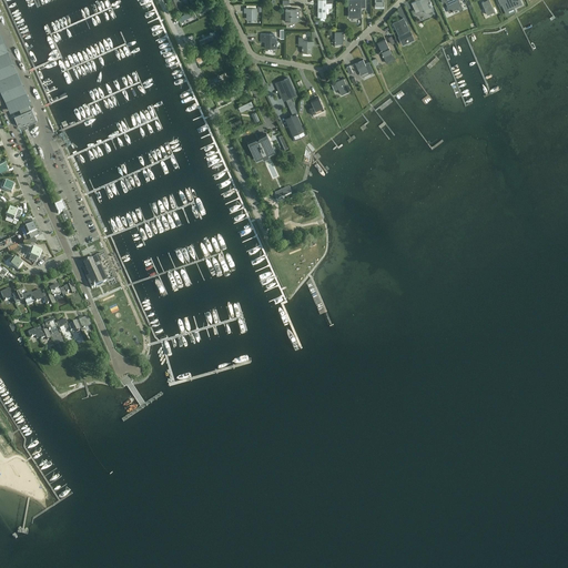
[(331,0),(317,0),(318,17),(325,17),(325,13),(328,13),(328,8),(332,8),(331,0)]
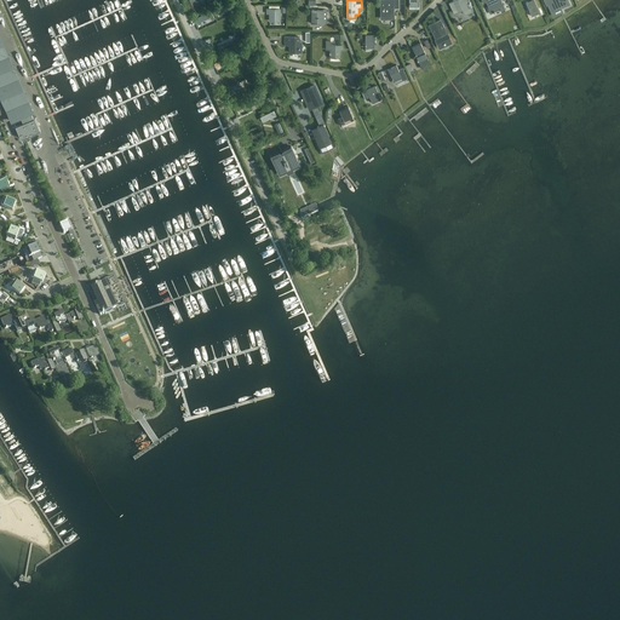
[(399,9),(399,4),(399,0),(379,0),(380,19),(394,19),(394,9),(399,9)]
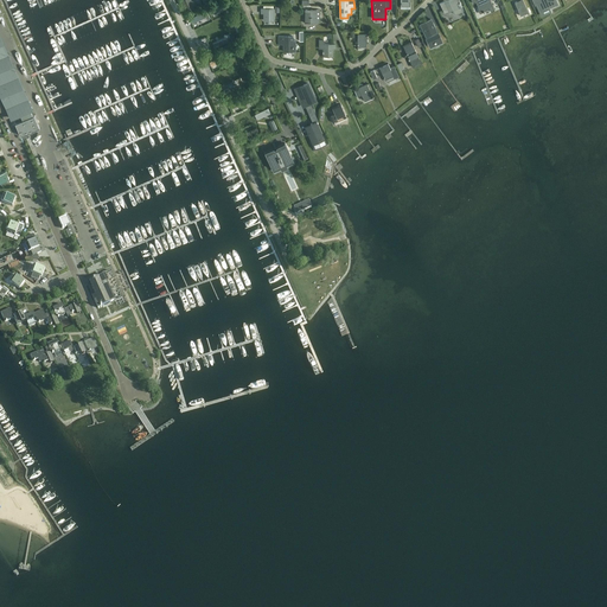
[(459,2),(457,0),(447,0),(443,1),(448,12),(453,10),(455,14),(462,11),(461,7),(460,2),(459,2)]
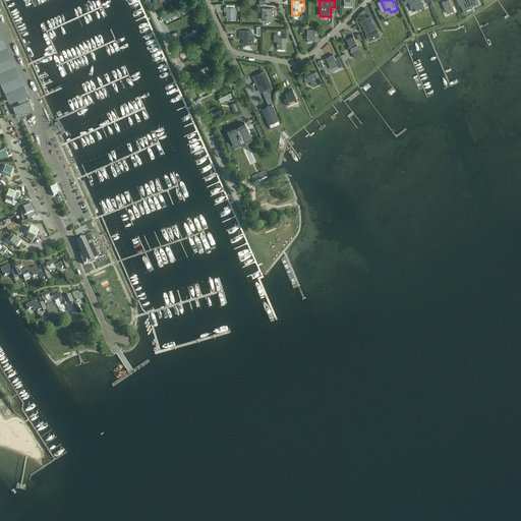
[(420,0),(404,0),(406,4),(409,3),(413,12),(415,10),(415,12),(416,11),(416,10),(420,8),(421,10),(424,9),(420,0)]
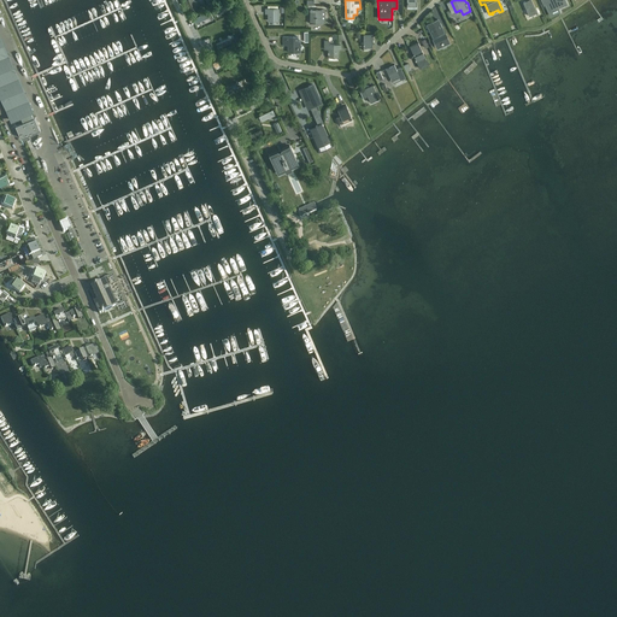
[(528,0),(523,3),(529,16),(538,12),(530,0),(528,0)]
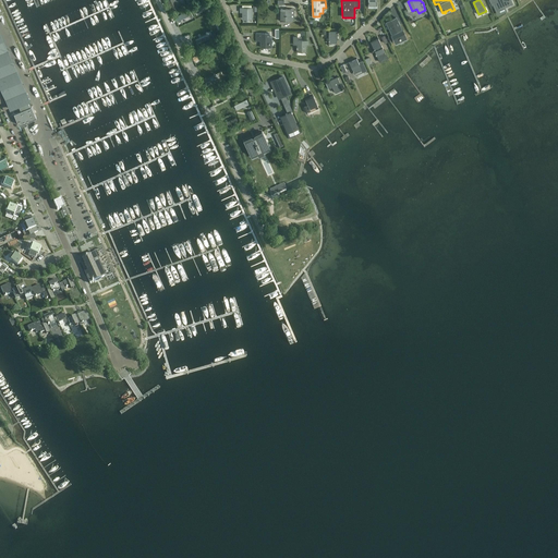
[(489,0),(492,4),(495,3),(496,5),(494,5),(495,7),(496,7),(498,10),(512,3),(510,0),(489,0)]
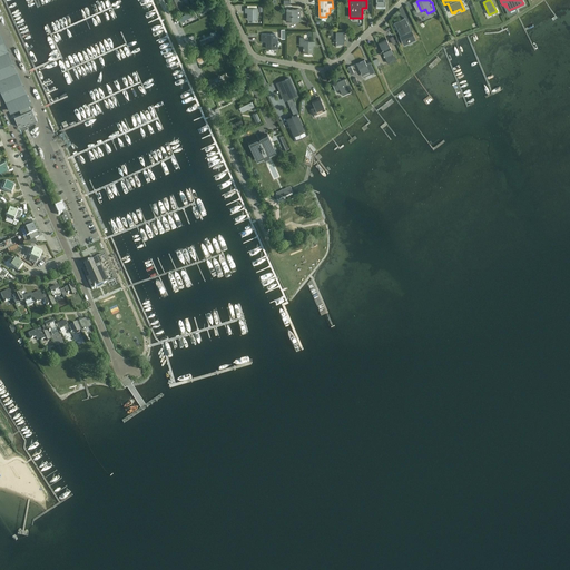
[(257,8),(245,8),(245,12),(248,12),(248,19),(257,20),(257,8)]
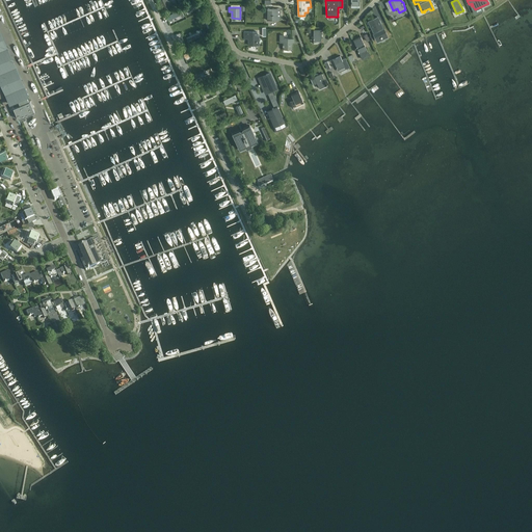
[(280,8),(276,8),(271,8),(271,10),(267,10),(267,20),(280,21),(280,8)]
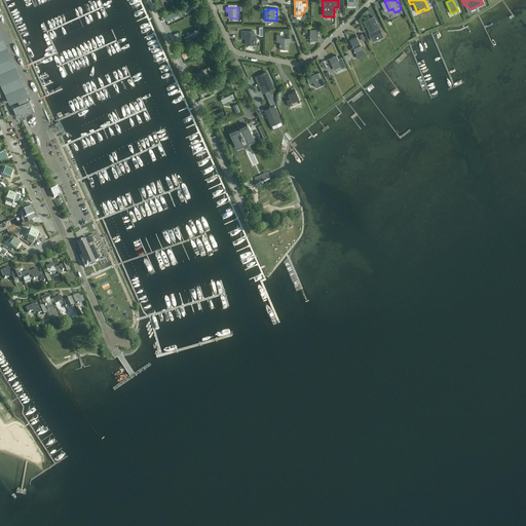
[(368,19),(365,21),(366,25),(365,25),(367,29),(368,28),(370,32),(373,31),(374,32),(369,34),(371,39),(382,34),(380,29),(375,31),(374,30),(378,28),(376,25),(377,24),(375,21),(373,16),(370,19),(369,17),(368,19)]
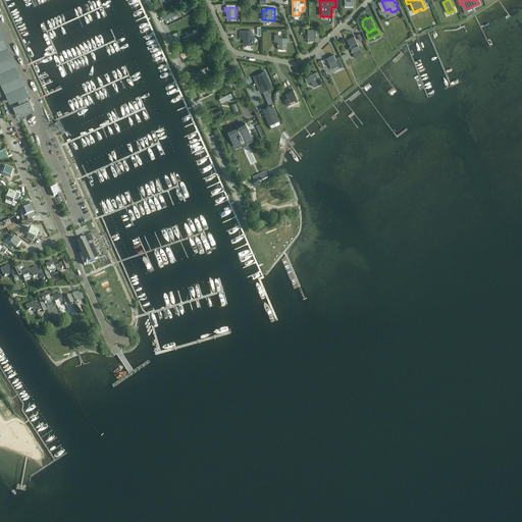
[(307,30),(307,41),(315,41),(315,30),(307,30)]
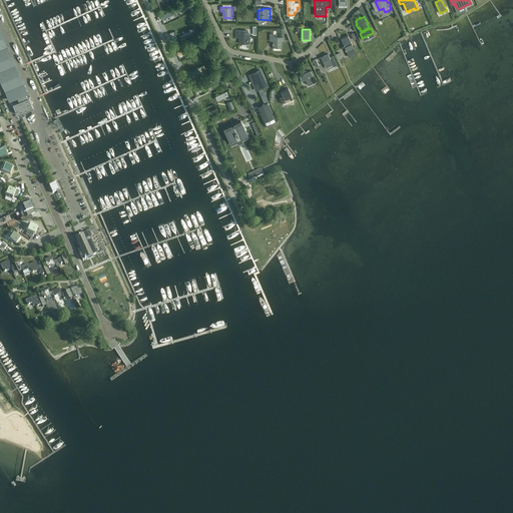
[(0,77),(10,101),(13,99),(15,103),(12,104),(17,114),(23,112),(28,109),(31,108),(33,107),(29,97),(28,97),(26,94),(27,93),(28,93),(0,30),(0,77)]
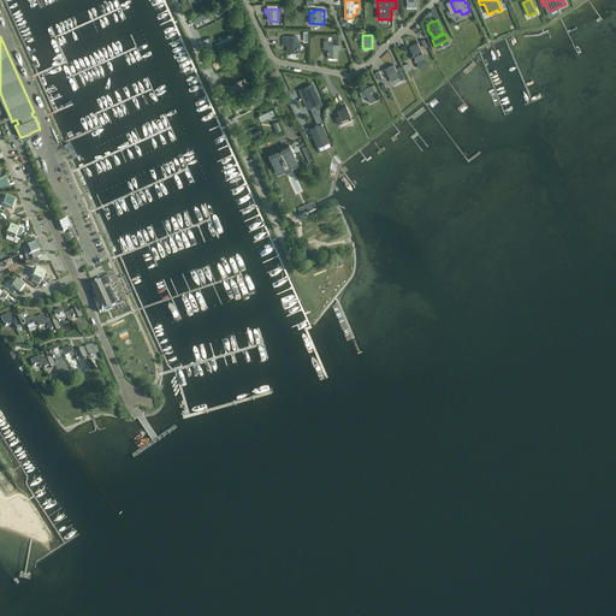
[(288,53),(297,53),(300,53),(300,41),(297,41),(297,36),(283,36),(283,45),(288,45),(288,53)]
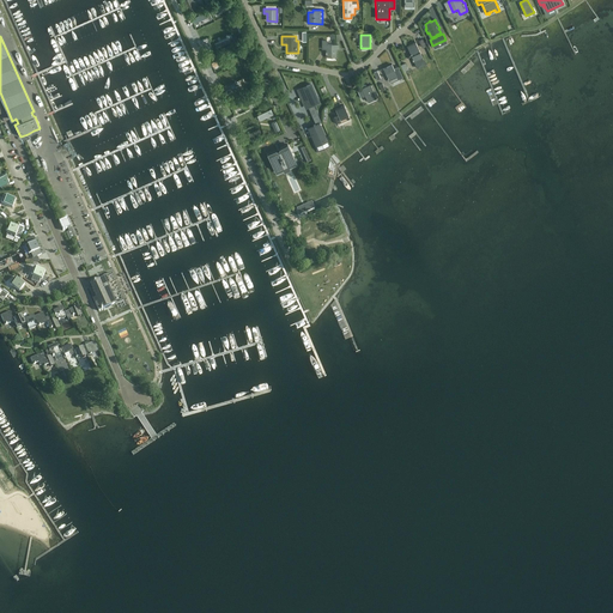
[(322,41),(322,49),(327,49),(326,56),(337,56),(337,49),(339,49),(339,44),(327,44),(327,41),(322,41)]
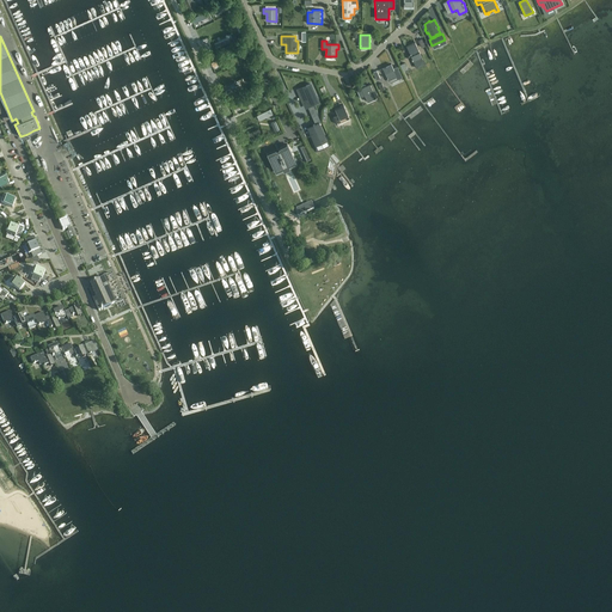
[(423,60),(422,59),(415,42),(407,47),(414,63),(416,69),(426,65),(423,60)]
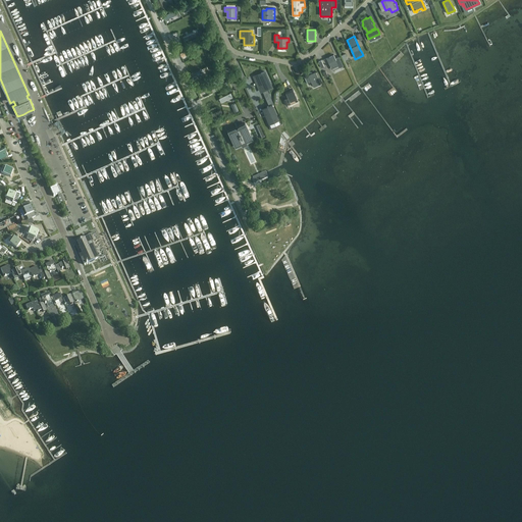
[(340,57),(335,59),(333,55),(326,58),(331,68),(338,65),(340,67),(343,65),(340,57)]
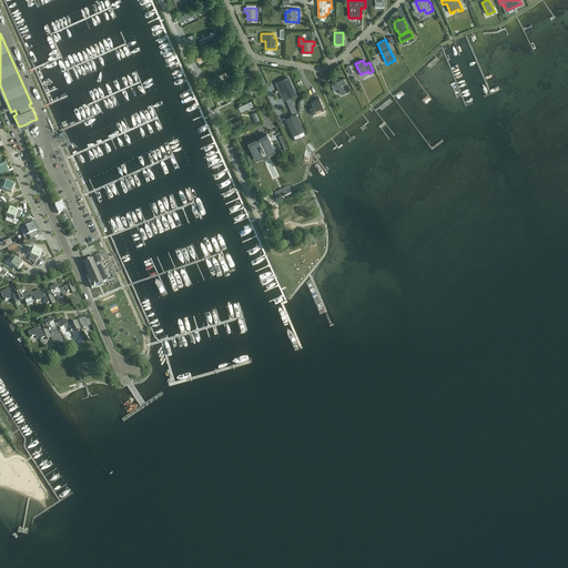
[(275,83),(283,101),(286,100),(291,98),(296,95),(288,77),(275,83)]
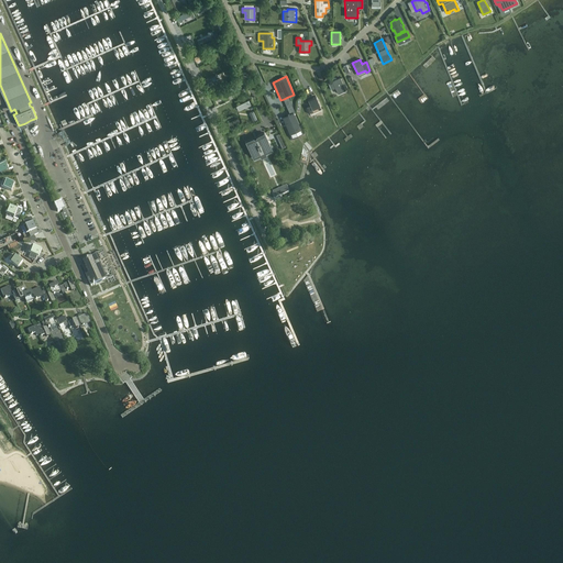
[(335,88),(338,92),(345,89),(340,78),(329,84),(331,90),(335,88)]
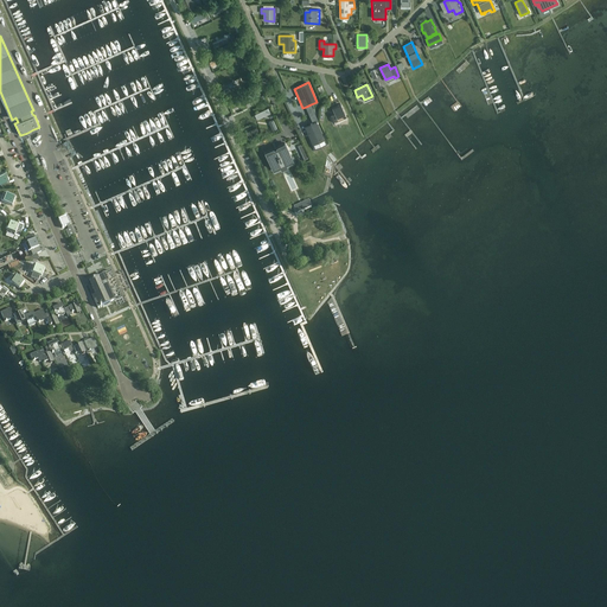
[(318,121),(311,104),(306,107),(313,123),(315,121),(318,121)]
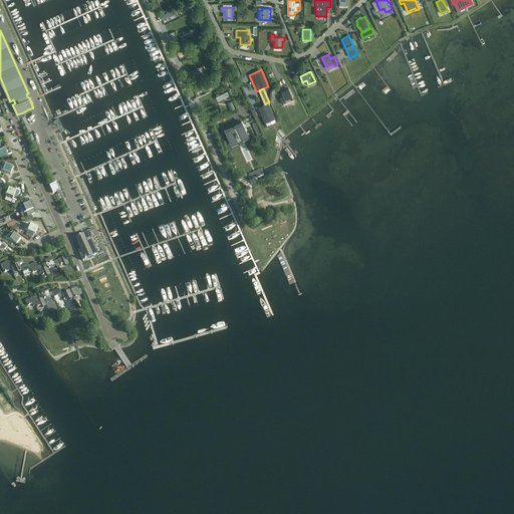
[(288,88),(281,92),(283,96),(280,98),(283,104),(293,99),(288,88)]
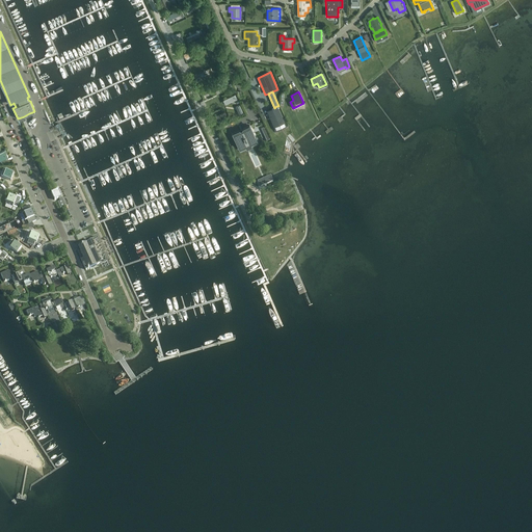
[(274,108),(267,110),(274,126),(284,122),(276,106),(274,108)]
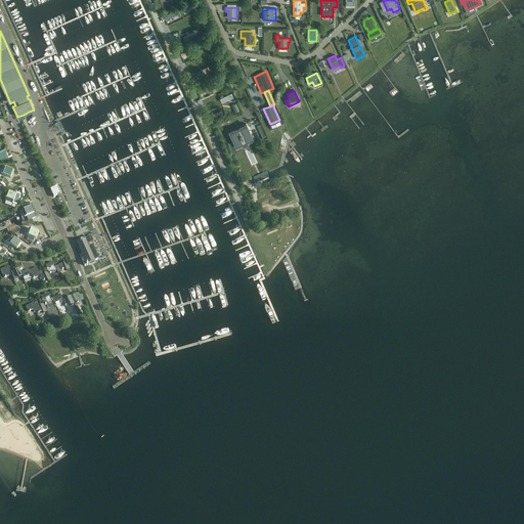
[(32,133),(25,118),(22,120),(29,134),(32,133)]
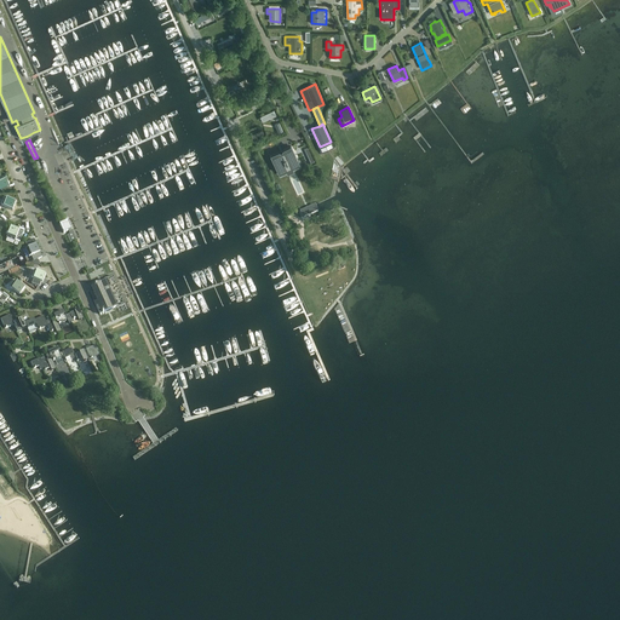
[(280,153),(271,156),(280,176),(287,172),(288,174),(294,172),(293,168),(300,166),(292,147),(282,150),(283,151),(280,153)]
